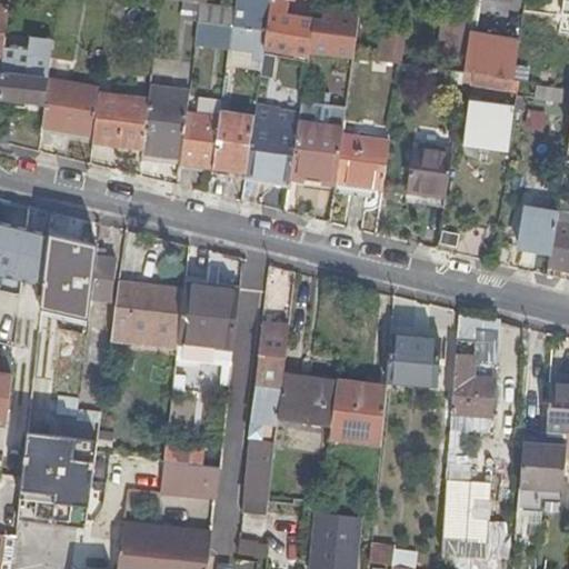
[(235,0),(233,9),(231,26),(267,30),(269,13),(270,6),(270,0),(235,0)]
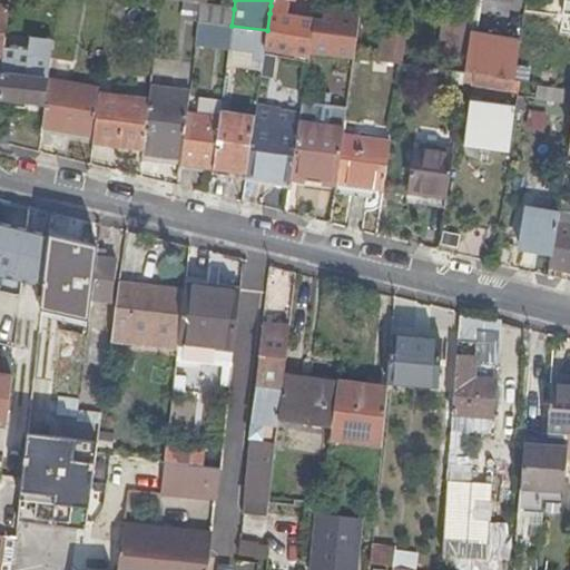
[(234,9),(199,5),(197,20),(232,26),(234,9)]
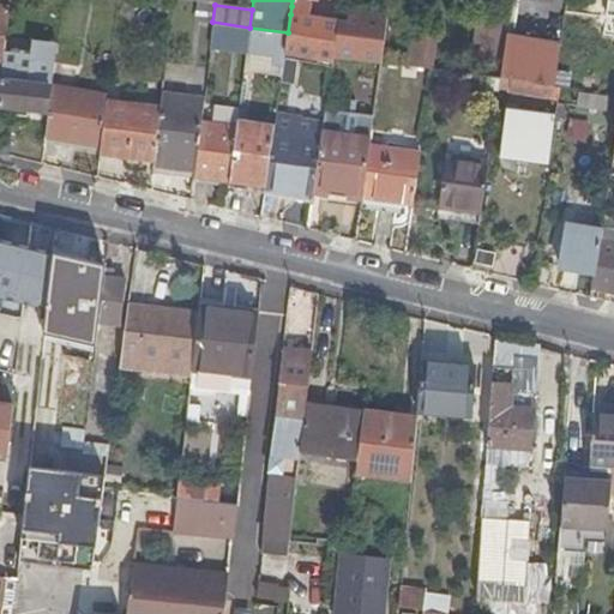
[(317,5),(314,19),(337,23),(339,8),(317,5)]
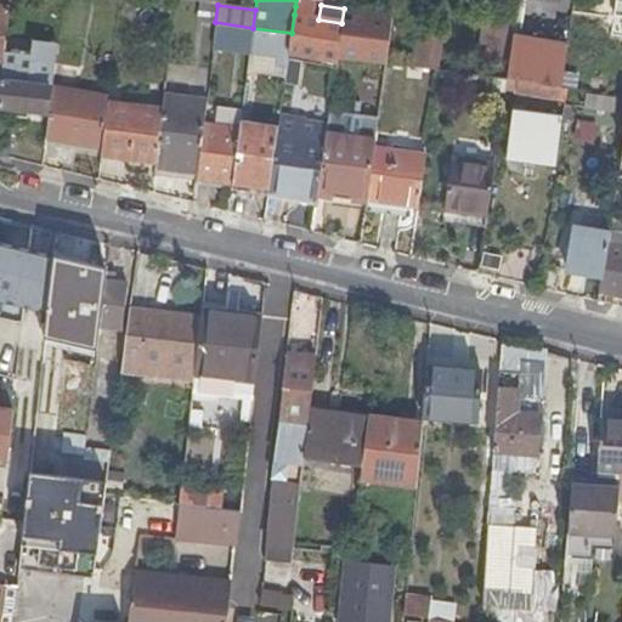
[(306,9),(295,6),(294,15),(305,17),(306,9)]
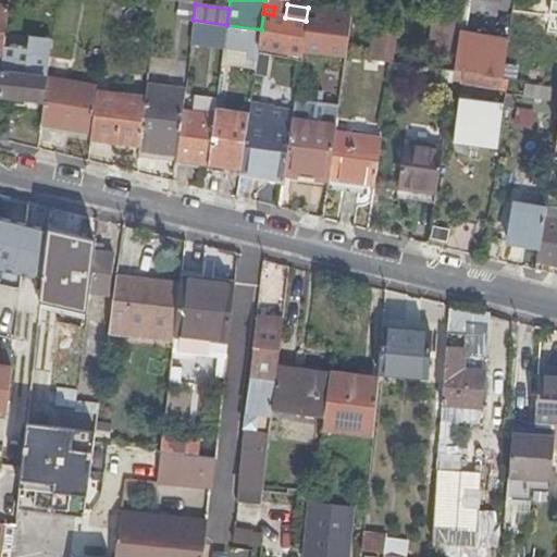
[(316,22),(306,21),(301,51),(345,57),(348,38),(350,16),(317,12),(316,22)]
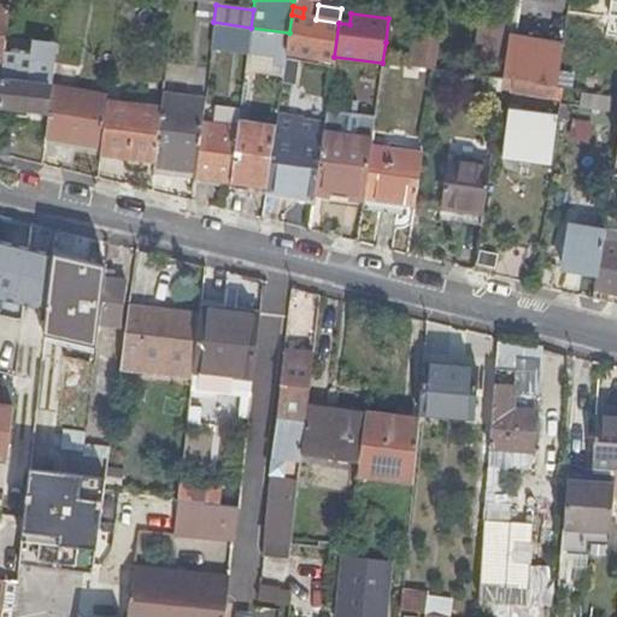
[(339,23),(316,19),(303,17),(292,15),(289,33),(286,52),(333,59),(334,57),(339,23)]
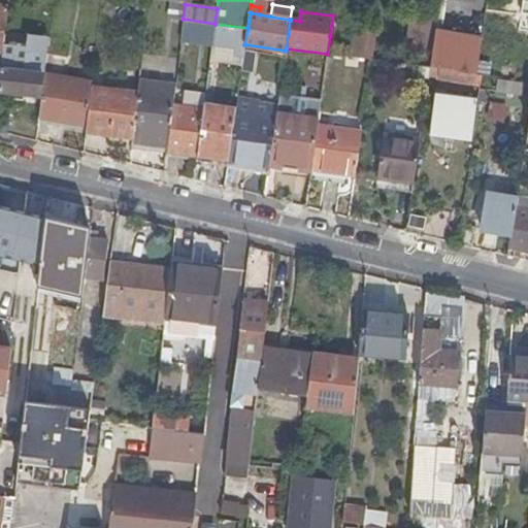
[(418,43),(432,45),(434,35),(436,21),(422,18),(418,43)]
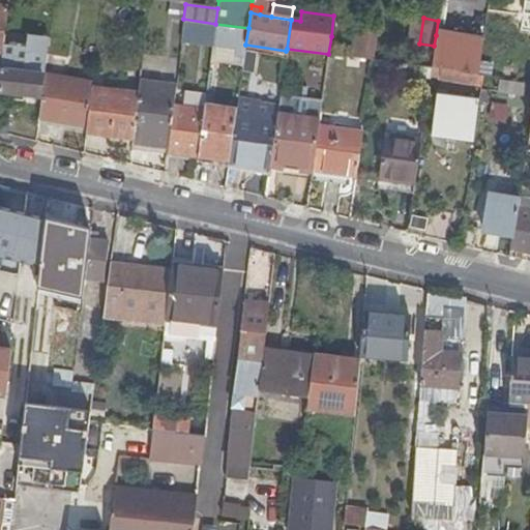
[(180,41),(212,46),(215,24),(183,19),(180,41)]
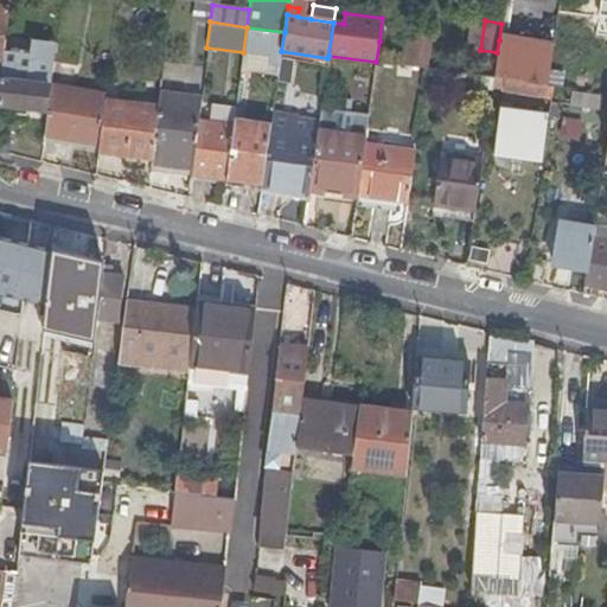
[(243,52),(280,57),(281,56),(281,51),(285,32),(247,27),(243,52)]
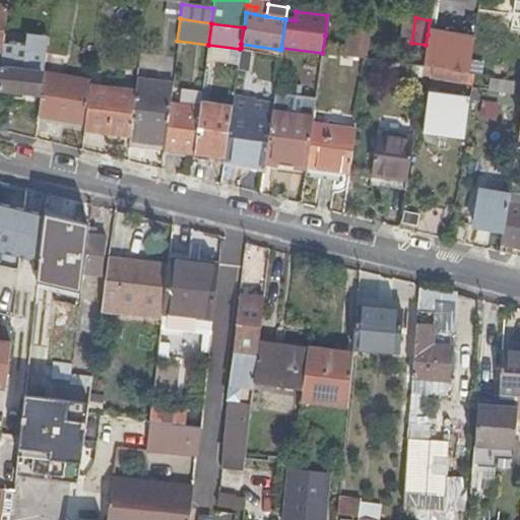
[(348,31),(344,56),(367,58),(370,34),(348,31)]
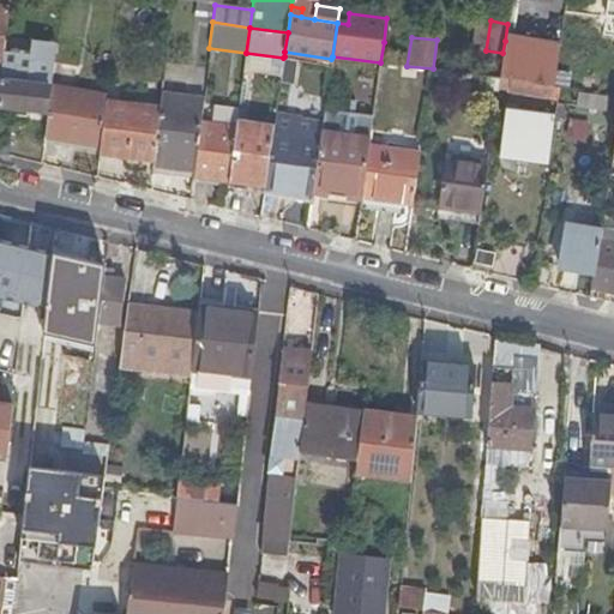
[(5,49),(0,86),(0,106),(44,112),(48,86),(52,86),(52,85),(58,42),(32,40),(31,53),(5,49)]
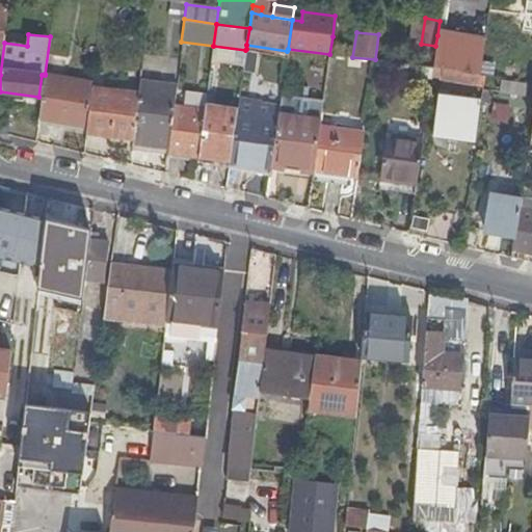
[(485,42),(437,35),(435,46),(433,67),(480,74),(485,42)]
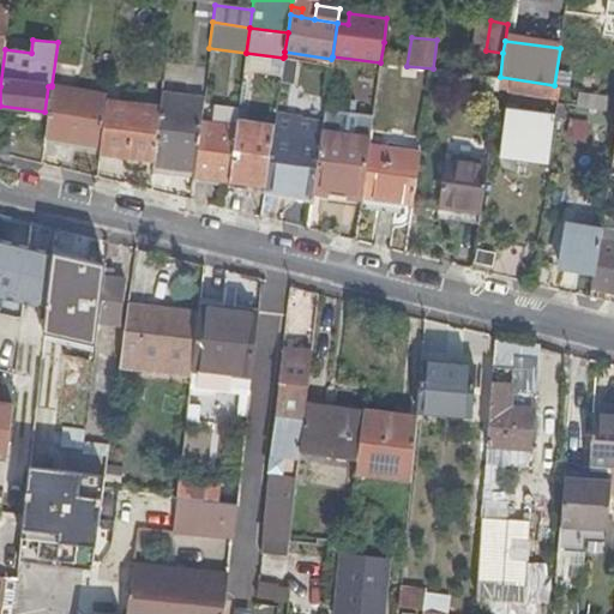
[(46,137),(100,146),(106,101),(107,95),(52,85),(52,86),(46,137)]
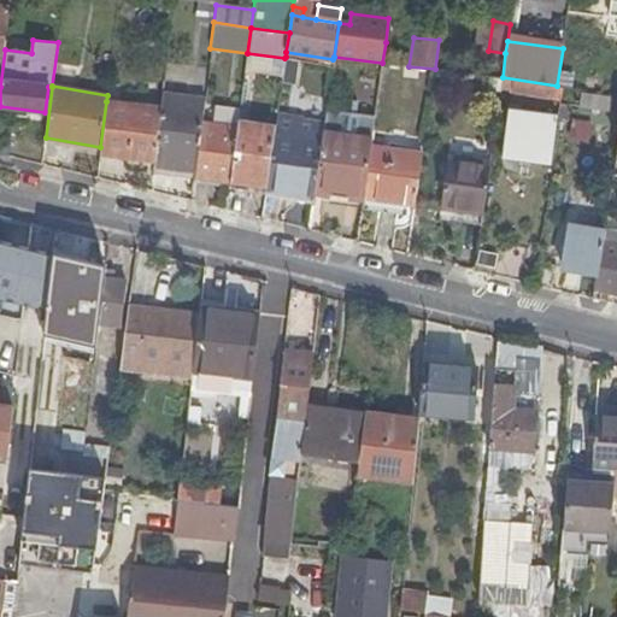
[(204,98),(163,93),(160,107),(154,162),(153,169),(194,174),(200,124),(204,98)]
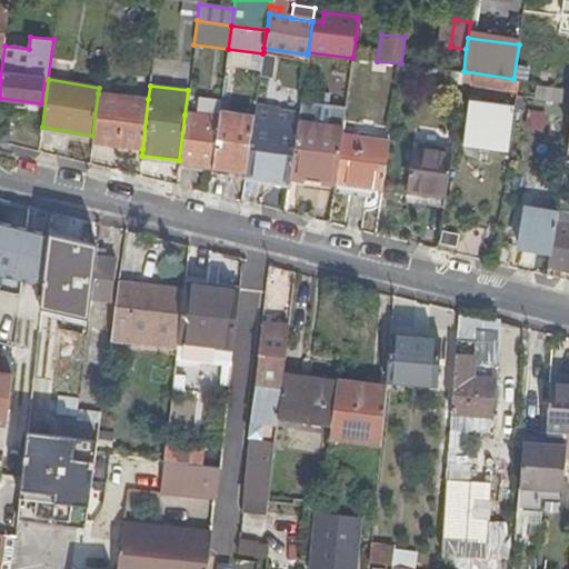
[(148,99),(98,93),(92,136),(92,142),(142,149),(148,99)]
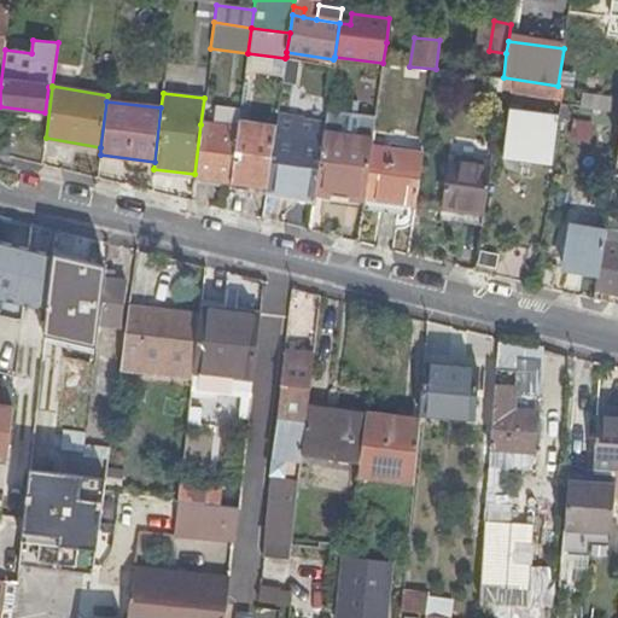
[(501,159),(523,162),(529,112),(508,110),(507,114),(508,114),(501,159)]
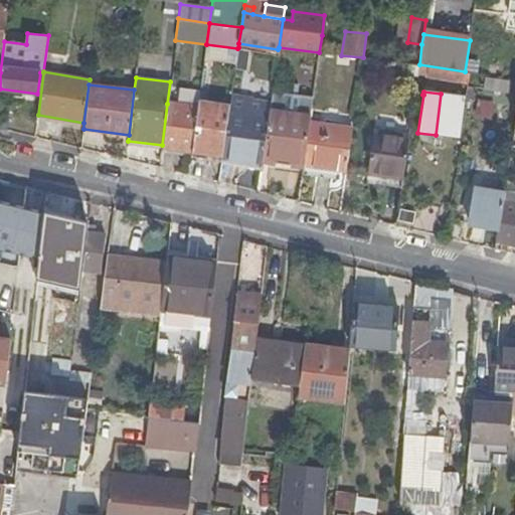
[(466,98),(441,94),(436,135),(460,139),(466,98)]
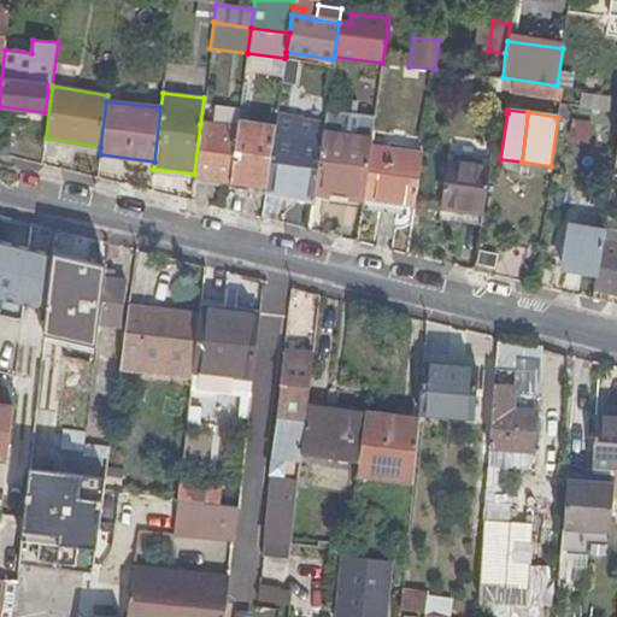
[(194,178),(230,183),(238,129),(200,124),(194,174),(194,178)]
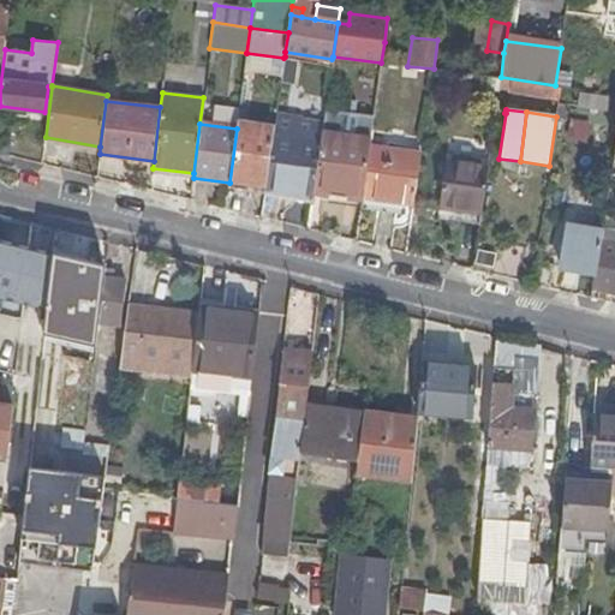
[(273,133),(237,129),(230,183),(230,186),(266,191),(273,133)]
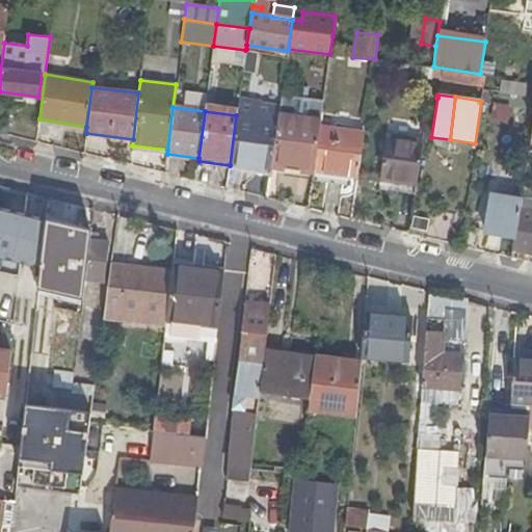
[(277,122),(271,166),(313,173),(314,170),(320,126),(321,118),(278,112),(277,122)]
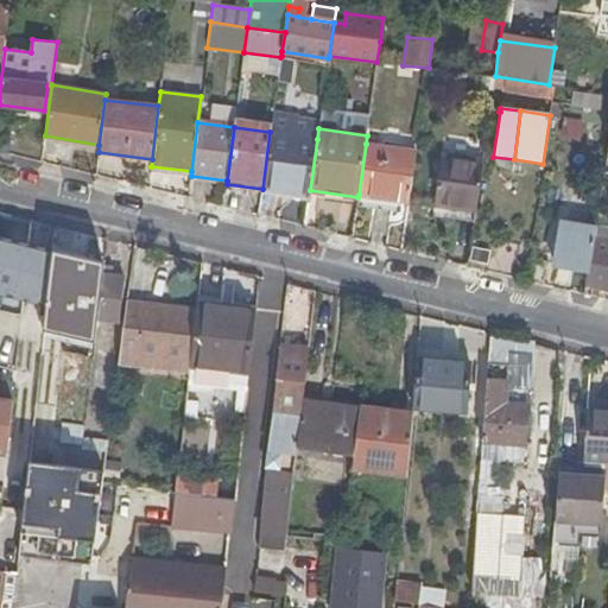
[(317,139),(270,132),(263,189),(263,190),(309,197),(310,190),(317,139)]
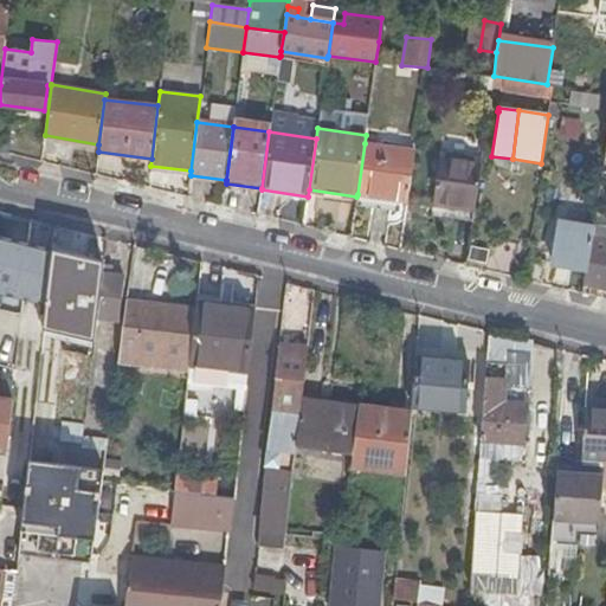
[(416,150),(365,143),(358,194),(407,202),(416,150)]
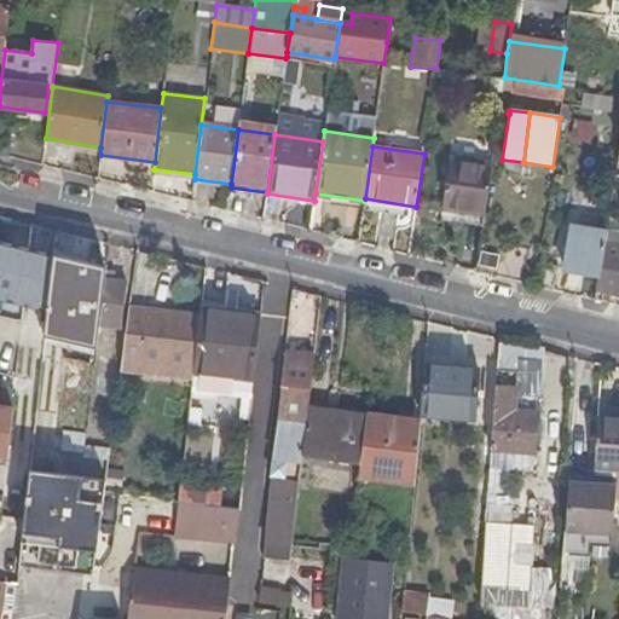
[(443,210),(484,217),(491,165),(450,158),(443,210)]
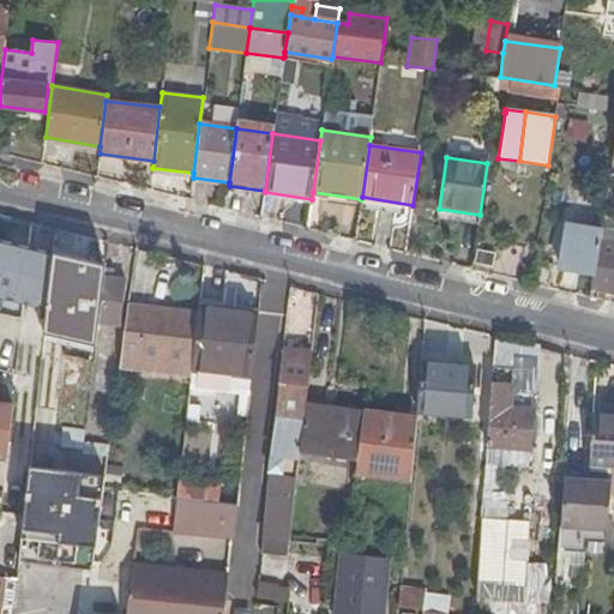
[(560,268),(595,274),(602,230),(566,226),(560,268)]
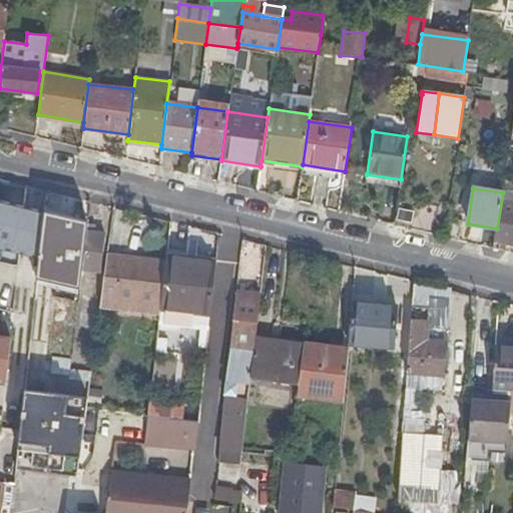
[(512,189),(503,188),(503,192),(497,228),(495,240),(507,244),(506,251),(512,252),(512,189)]
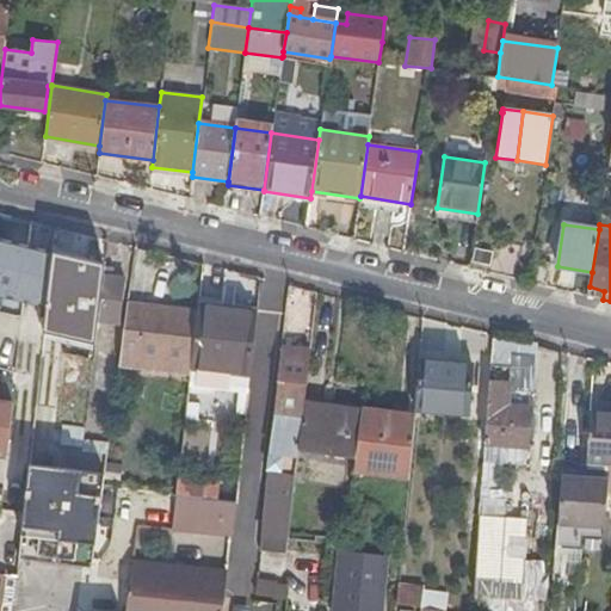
[(50,251),(0,238),(0,310),(20,316),(22,300),(44,304),(50,251)]
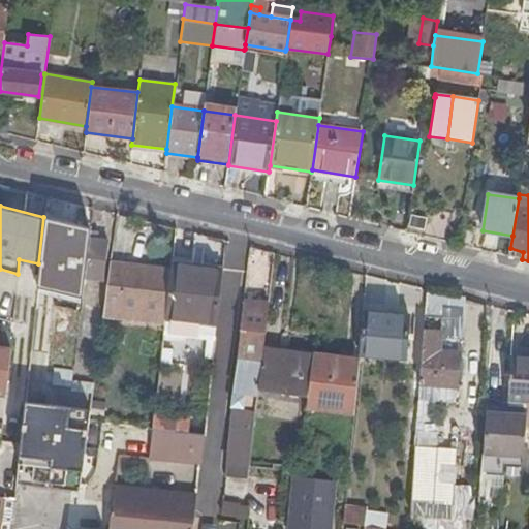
[(428,208),(422,235),(433,238),(437,210),(428,208)]
